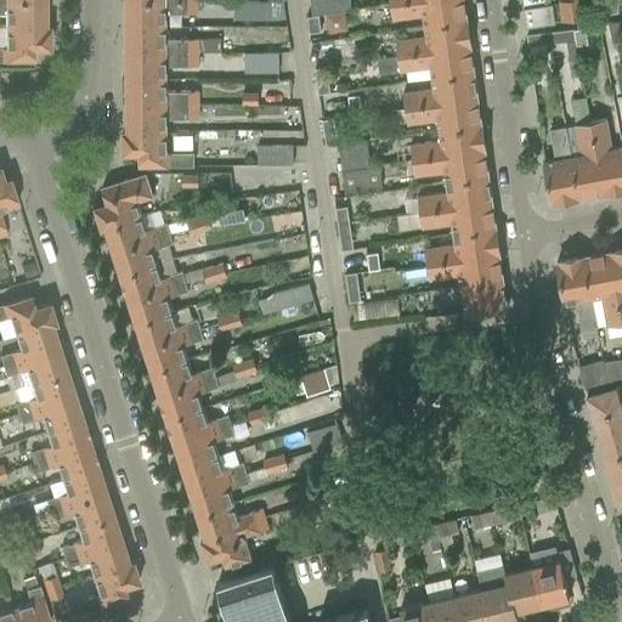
[(0,0),(0,15),(4,16),(4,32),(49,30),(49,27),(45,27),(45,1),(0,0)]
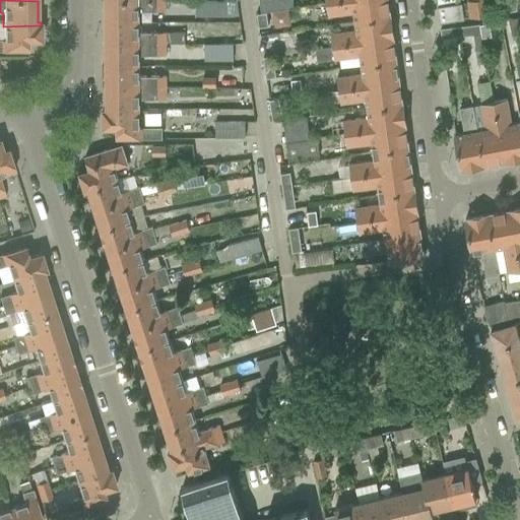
[(226,1),(195,1),(195,17),(226,17),(239,15),(236,0),(226,1)]
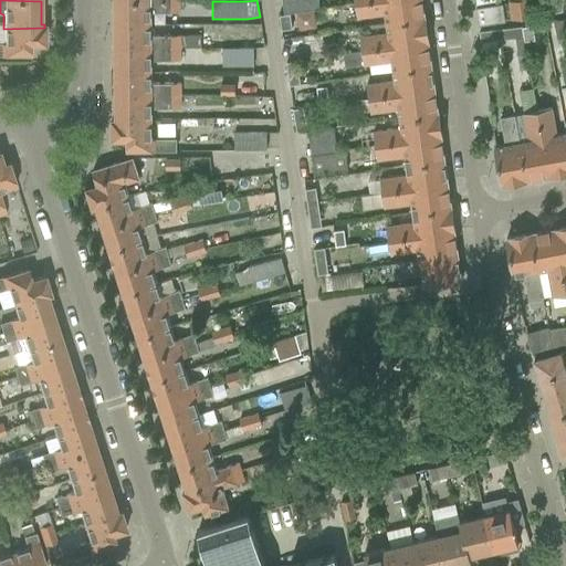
[(282,0),(284,12),(321,8),(318,0),(282,0)]
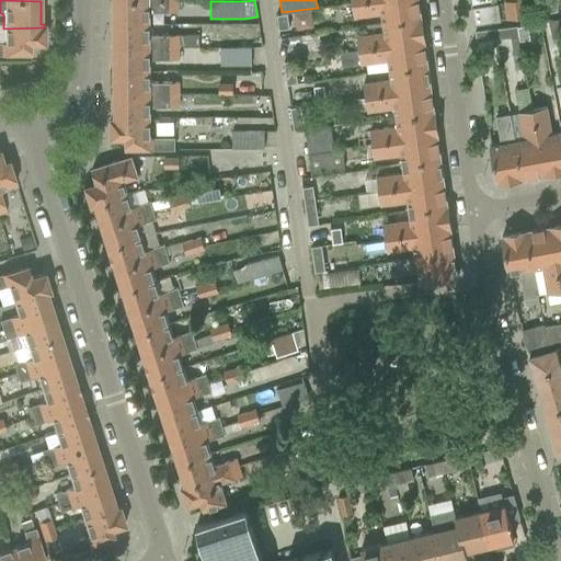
[(380,15),(381,24),(421,19),(418,0),(382,0),(352,4),(354,19),(380,15)]
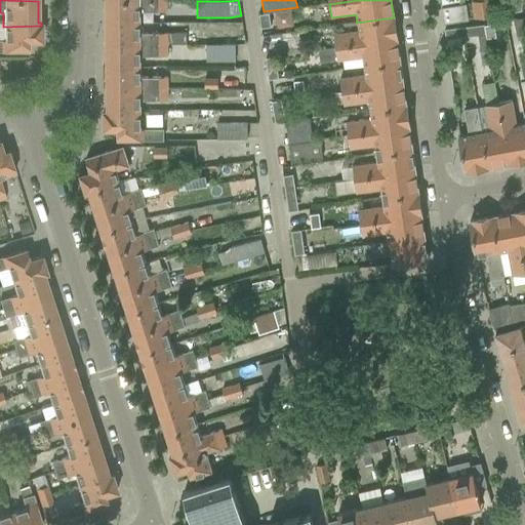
[(473,2),(472,2),(475,18),(484,16),(482,0),(473,2)]
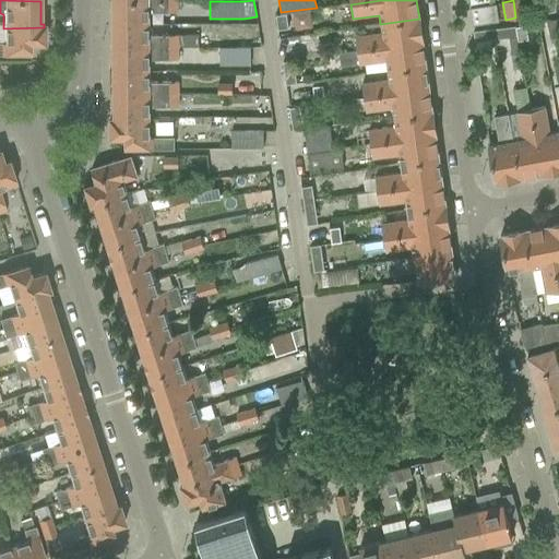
[(523,0),(514,0),(513,0),(515,18),(526,16),(523,0)]
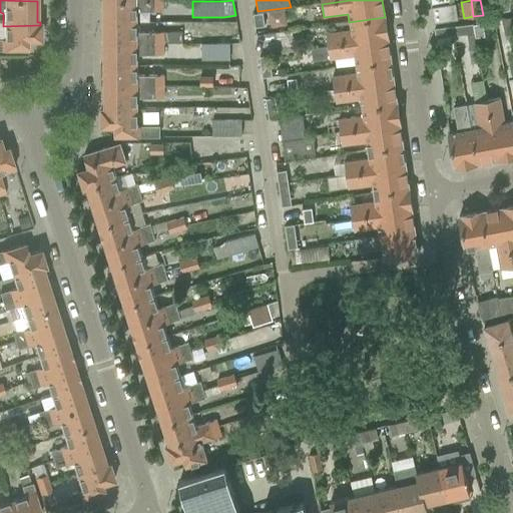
[(509,0),(499,0),(498,12),(508,10),(509,0)]
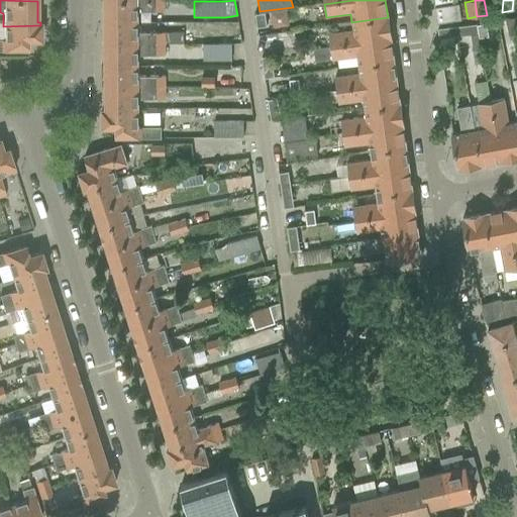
[(158,2),(104,2),(104,23),(138,23),(138,12),(165,12),(165,2),(158,2)]
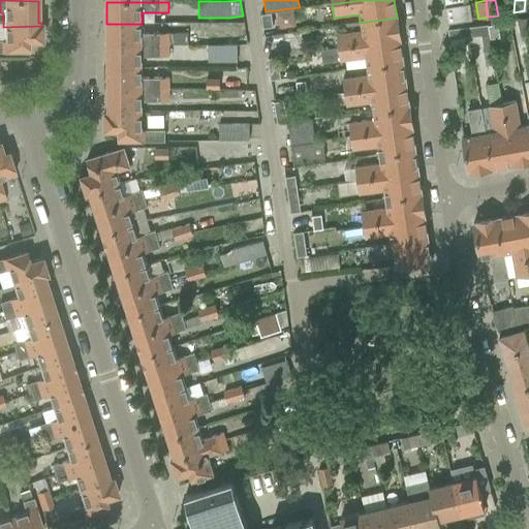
[(469,3),(444,7),(447,24),(472,20),(469,3)]
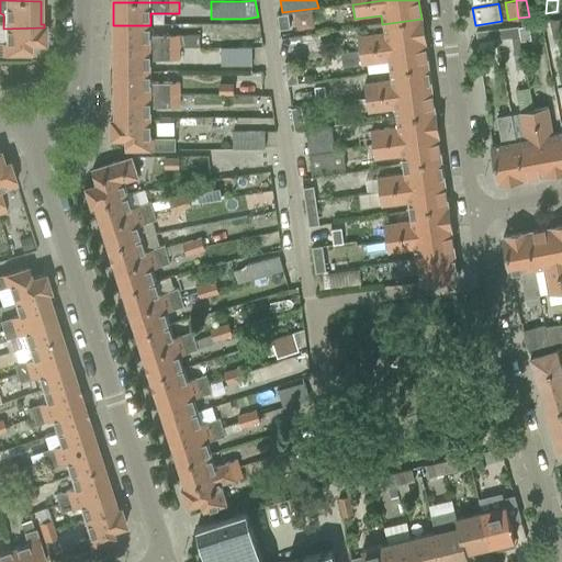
[(289,29),(287,14),(277,17),(279,30),(289,29)]
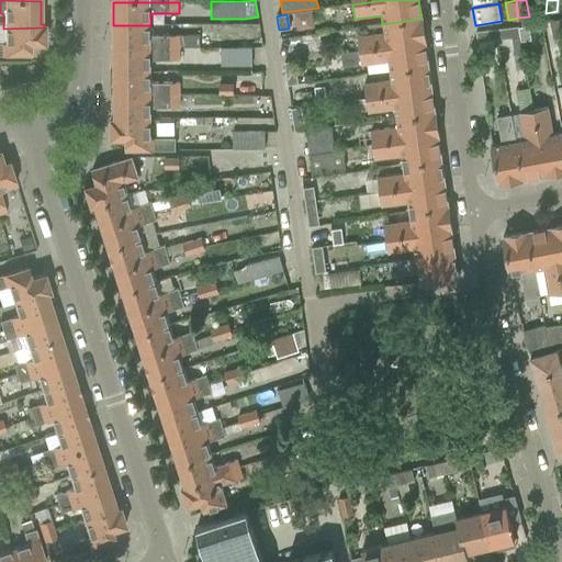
[(561,18),(550,21),(554,38),(561,36),(561,18)]
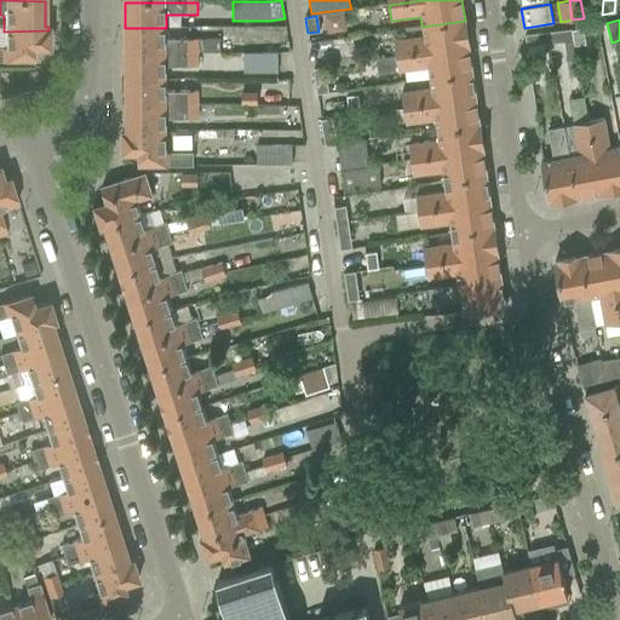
[(394,39),(396,57),(469,46),(465,21),(422,27),(423,35),(394,39)]
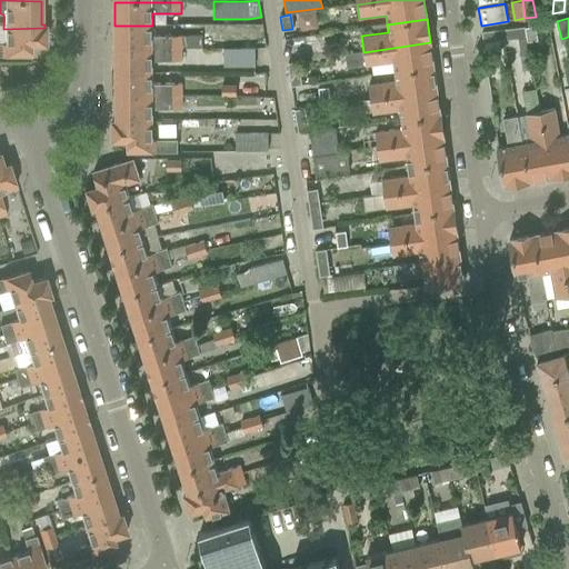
[(152,26),(115,26),(115,48),(175,48),(182,48),(182,37),(152,37),(152,26)]
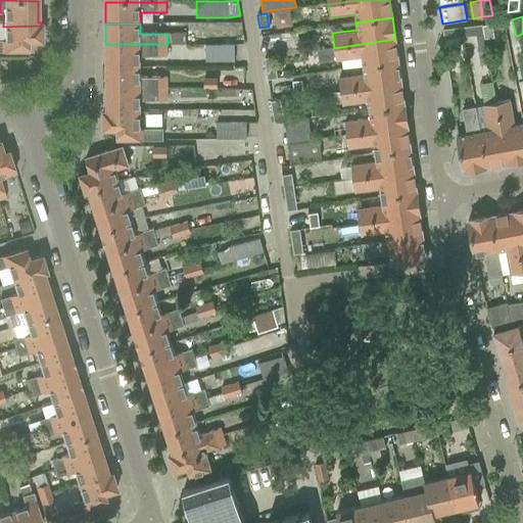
[(491,24),(482,26),(484,38),(493,37),(491,24)]
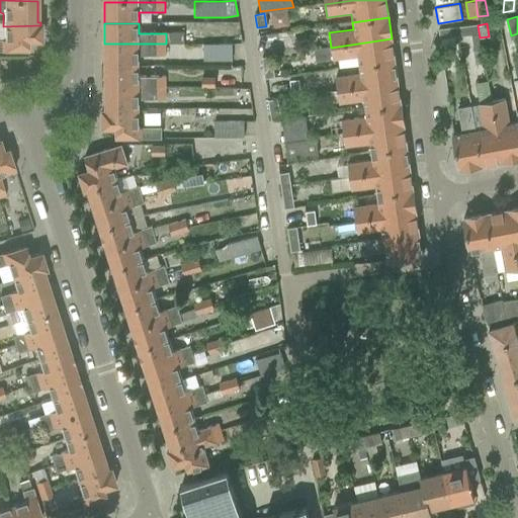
[(478,24),(459,26),(460,35),(471,34),(473,51),(481,51),(480,40),(479,33),(478,25),(478,24)]
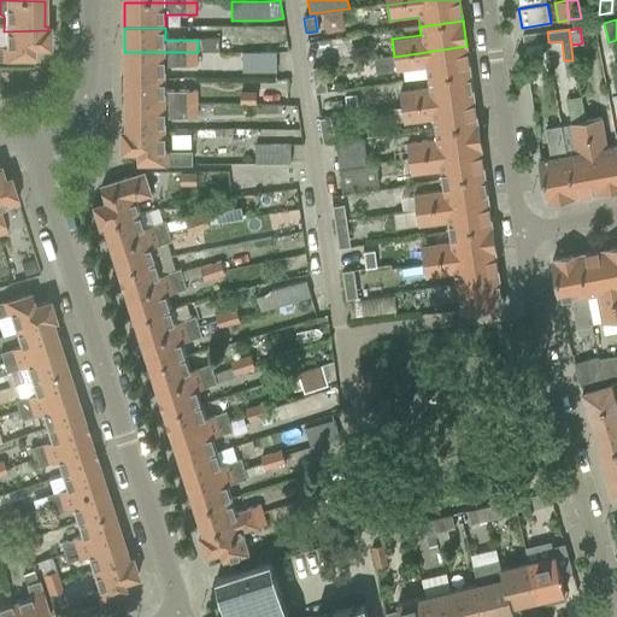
[(48,30),(4,31),(5,48),(0,48),(0,60),(33,60),(33,50),(48,50),(48,30)]
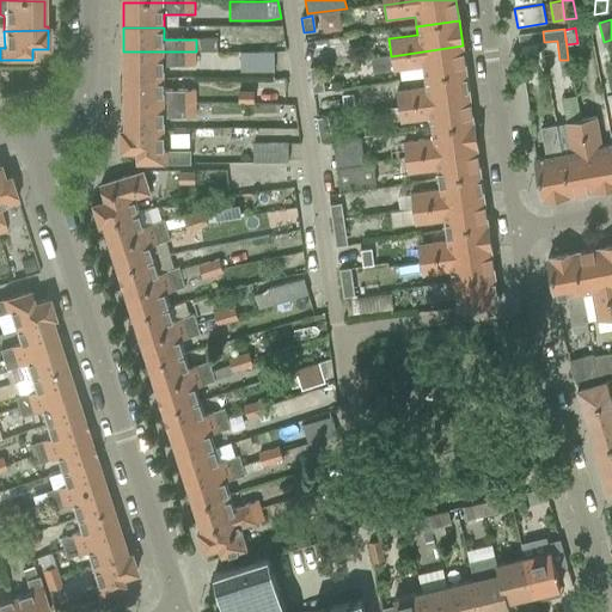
[(518,34),(519,46),(544,42),(543,31),(518,34)]
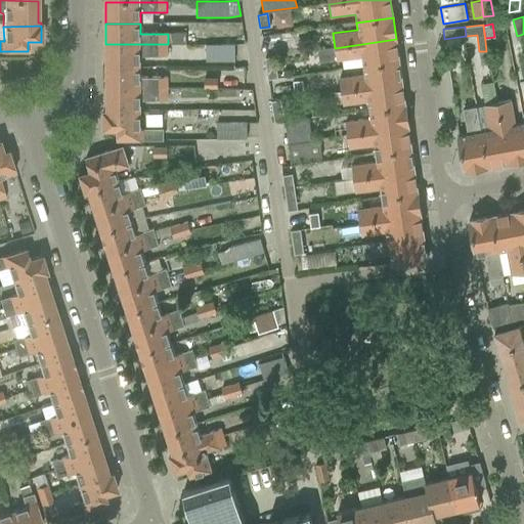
[(271,35),(273,55),(300,52),(298,32),(271,35)]
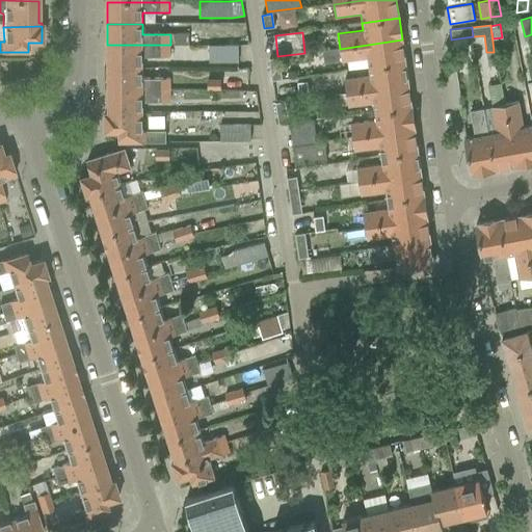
[(340,49),(322,51),(323,64),(342,61),(367,58),(368,68),(405,62),(402,40),(340,49)]
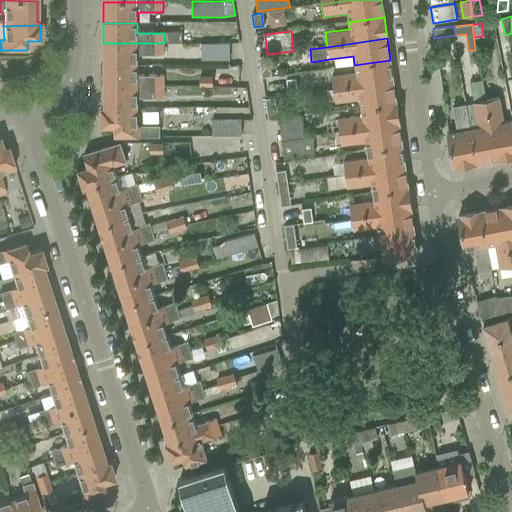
[(157,43),(103,43),(103,64),(136,64),(138,64),(138,55),(152,55),(164,55),(164,43),(157,43)]
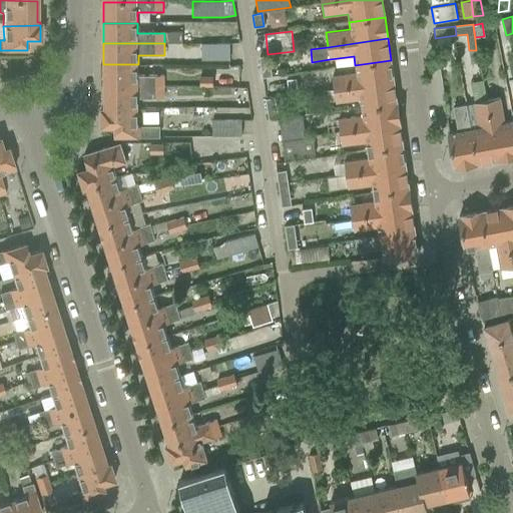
[(201,60),(229,60),(229,44),(202,44),(201,60)]
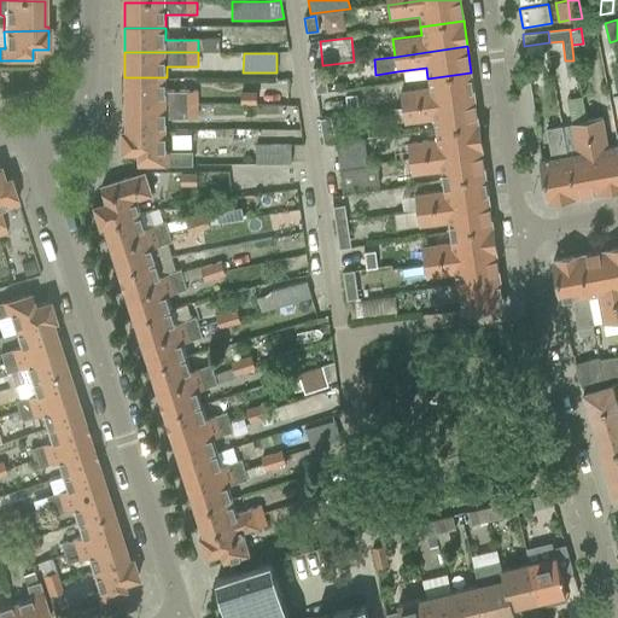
[(324,68),(313,69),(314,81),(316,94),(327,92),(325,80),(324,68)]
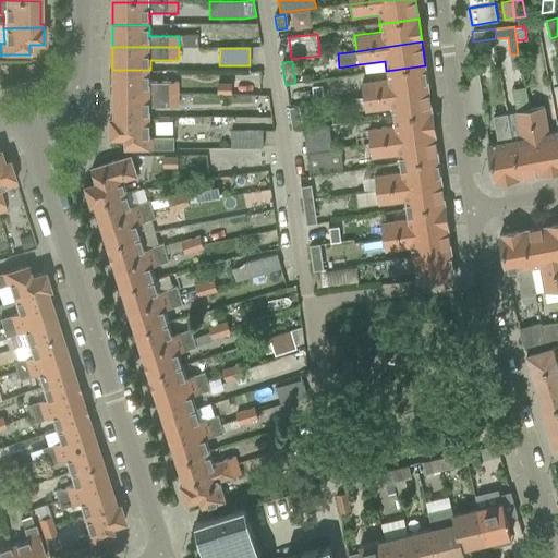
[(361,83),(363,97),(428,88),(425,65),(386,71),(387,79),(361,83)]
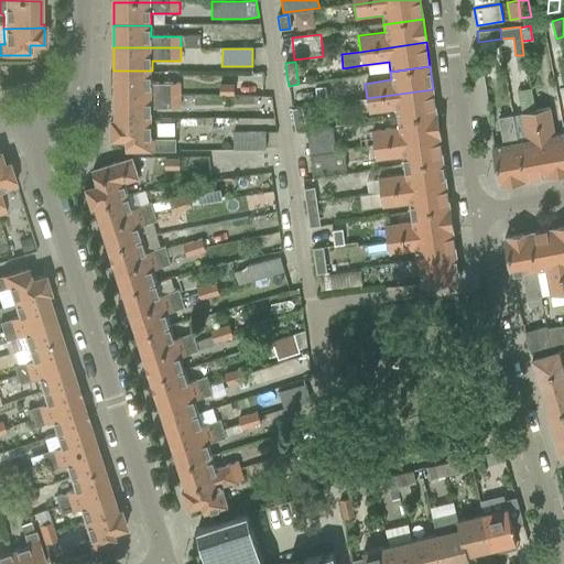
[(150,71),(114,71),(115,94),(115,95),(180,95),(180,83),(151,83),(150,71)]
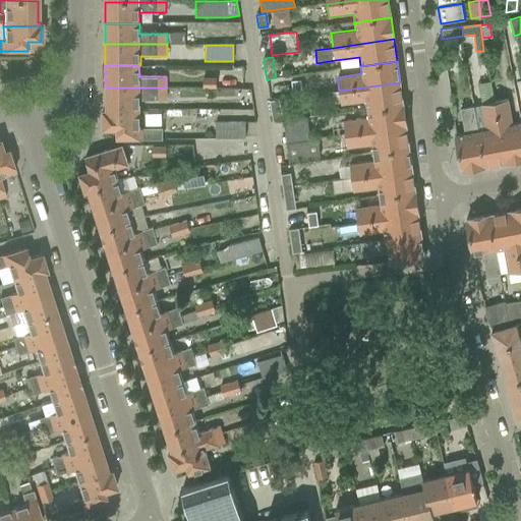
[(203,77),(203,89),(216,89),(216,77),(203,77)]
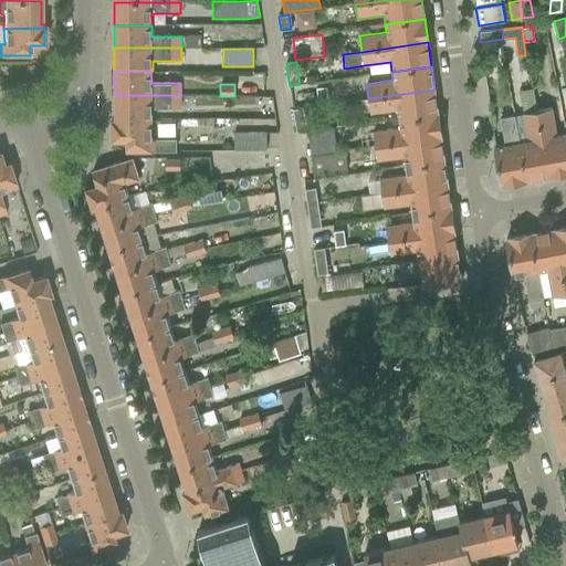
[(334,86),(308,90),(311,105),(336,102),(334,86)]
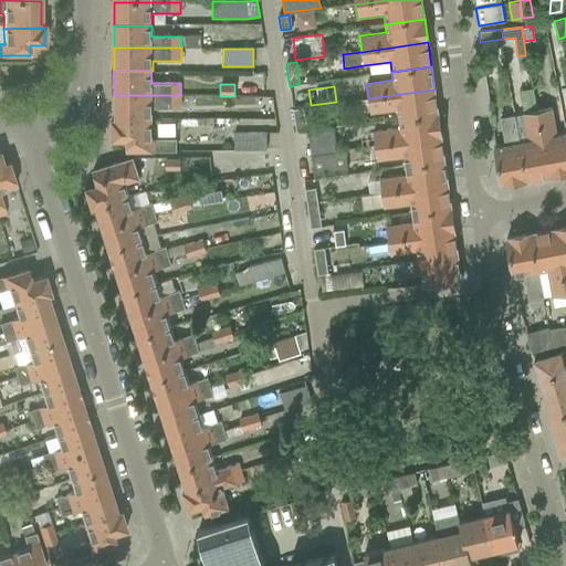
[(397,109),(398,118),(438,113),(435,90),(368,98),(370,113),(397,109)]
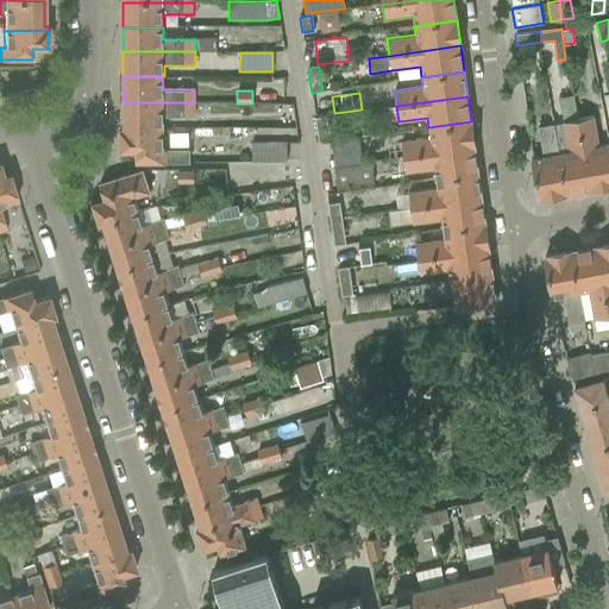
[(194,102),(124,102),(124,126),(124,129),(164,129),(164,125),(164,118),(184,118),(194,118),(194,102)]
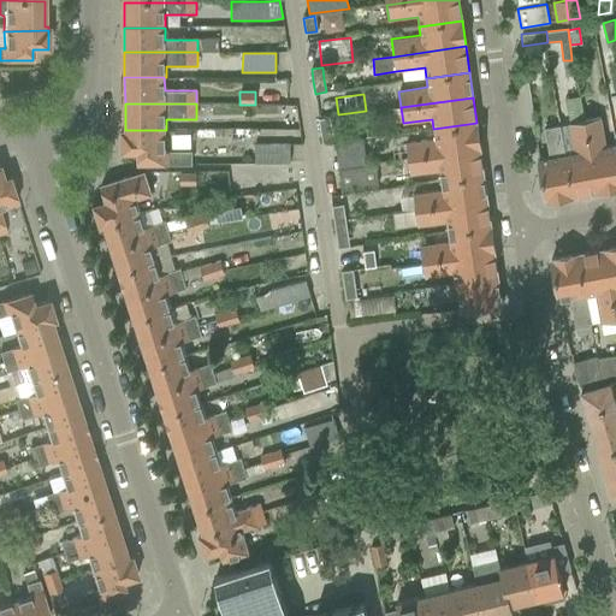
[(600,117),(585,120),(598,191),(615,188),(615,147),(615,144),(605,146),(600,117)]
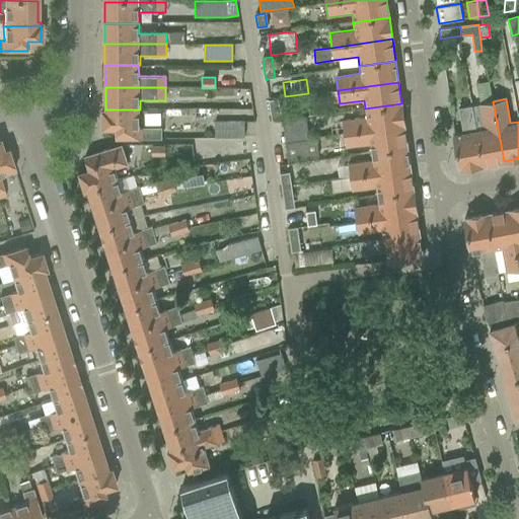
[(270,110),(272,121),(281,120),(280,109),(278,99),(269,100),(270,110)]
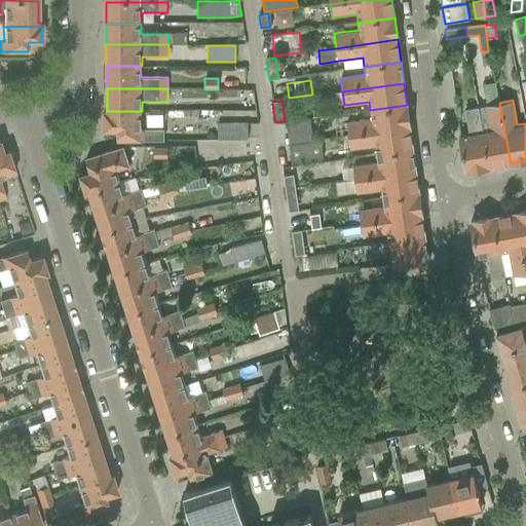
[(489,129),(482,130),(489,167),(511,163),(499,103),(485,105),(489,129)]
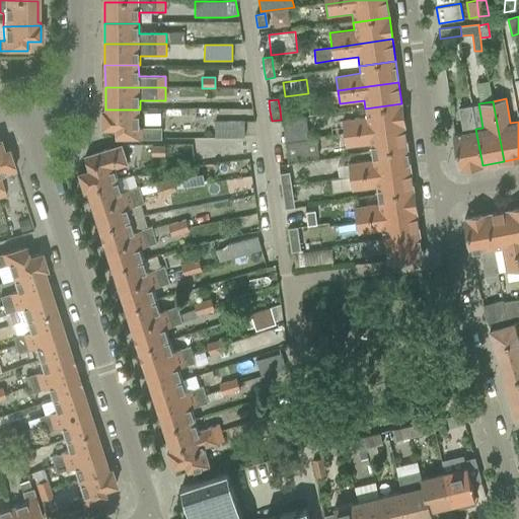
[(342,120),(344,134),(404,125),(401,103),(365,108),(366,117),(342,120)]
